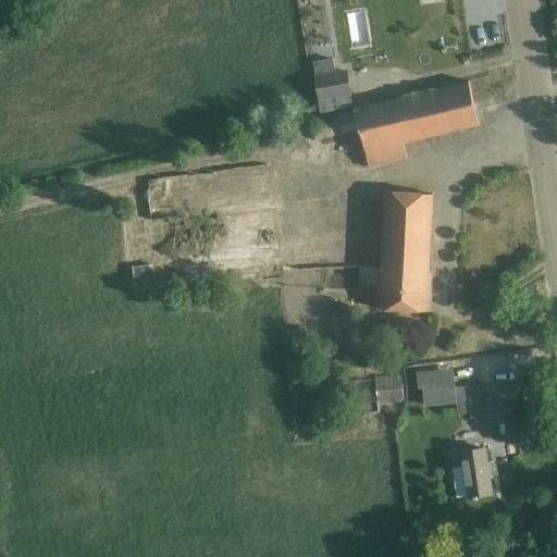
[(320,41),(323,37),(323,31),(318,27),(311,28),(308,34),(309,39),(313,42),(320,41)]
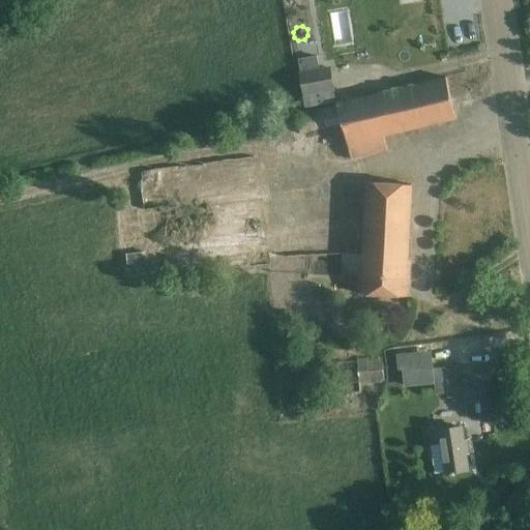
[(330,66),(298,71),(304,104),(327,99),(326,92),(334,90),(330,66)]
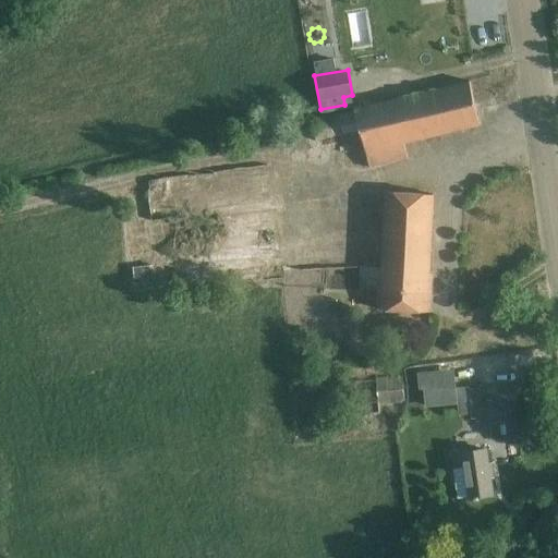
[(371,169),(388,165),(409,159),(404,143),(481,124),(471,82),(356,109),(371,169)]
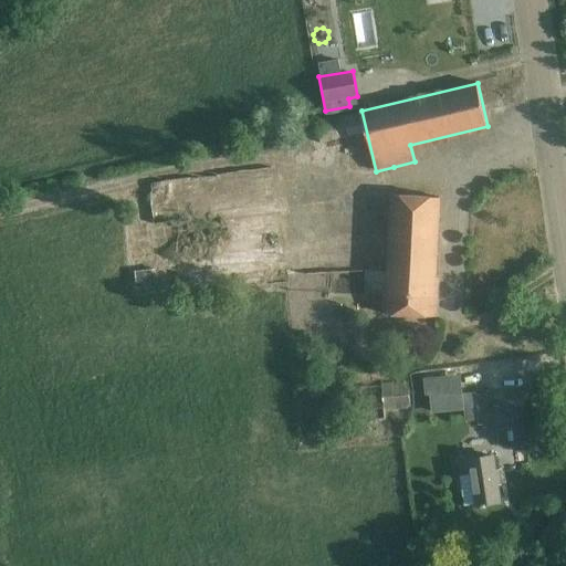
[(356,117),(316,126),(321,143),(359,134),(356,117)]
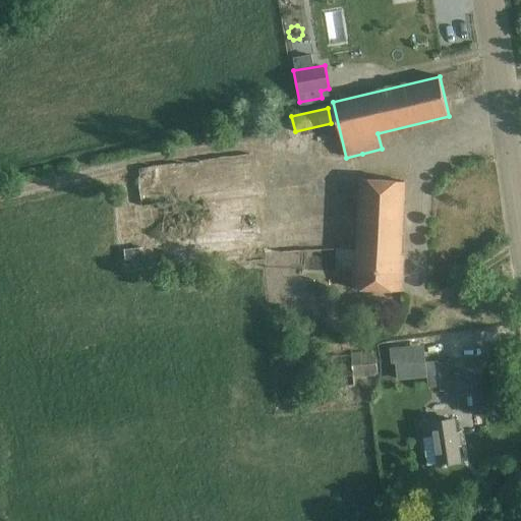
[(353,289),(382,290),(402,291),(403,271),(402,271),(406,182),(361,180),(356,268),(355,268),(353,289)]
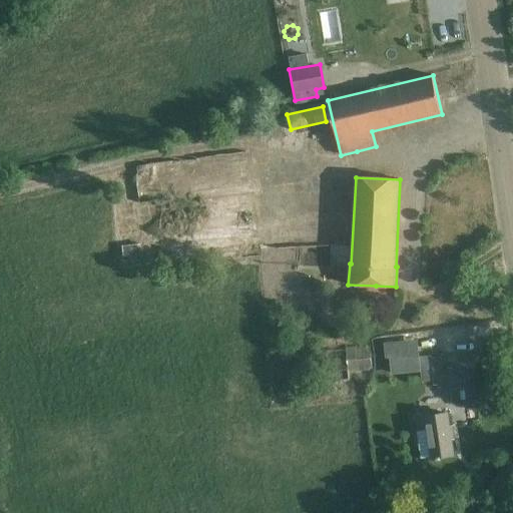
[(253,197),(137,212),(141,250),(258,238),(253,197)]
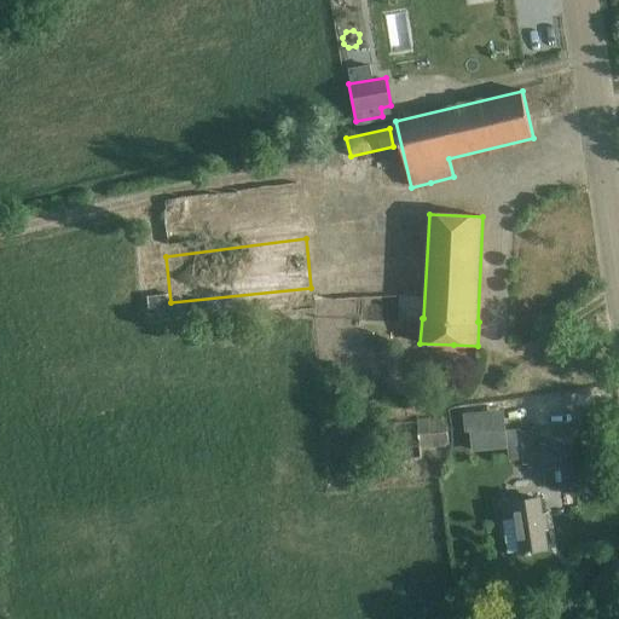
[(421,444),(394,445),(395,460),(422,458),(421,449),(449,446),(447,417),(418,420),(421,444)]
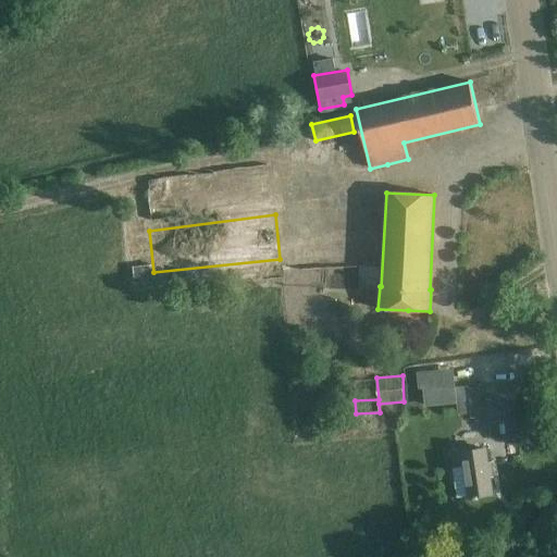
[(417,394),(437,396),(438,381),(418,378),(417,394)]
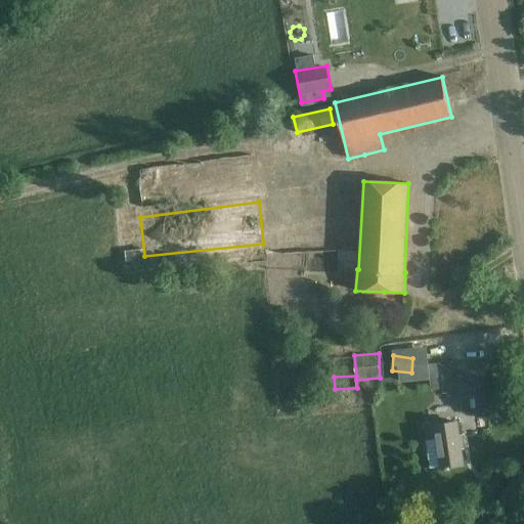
[(441,365),(440,363),(427,365),(430,391),(444,389),(442,378),(441,365)]
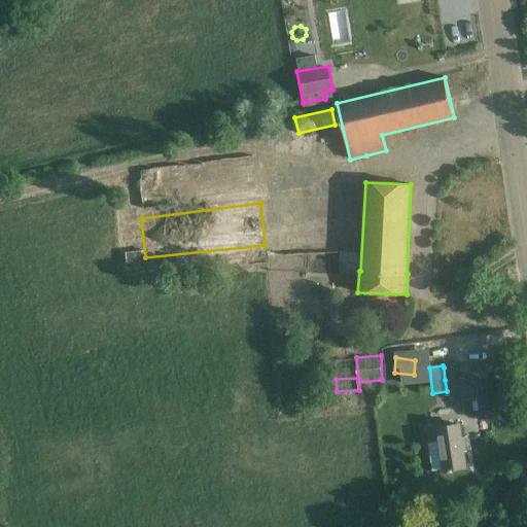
[(444,367),(445,380),(455,380),(453,366),(444,367)]
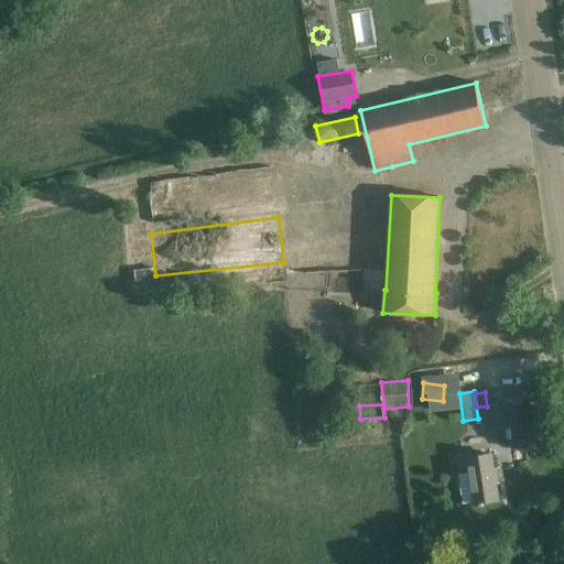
[(494,423),(498,446),(519,442),(514,420),(494,423)]
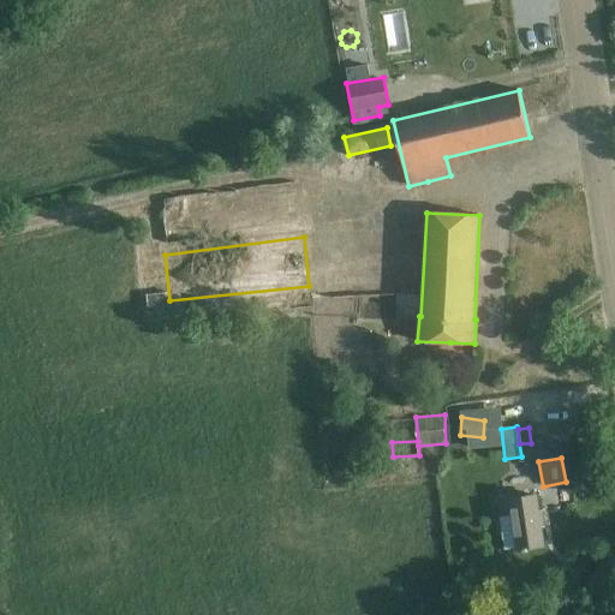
[(519,549),(520,549),(543,545),(536,495),(511,499),(519,549)]
